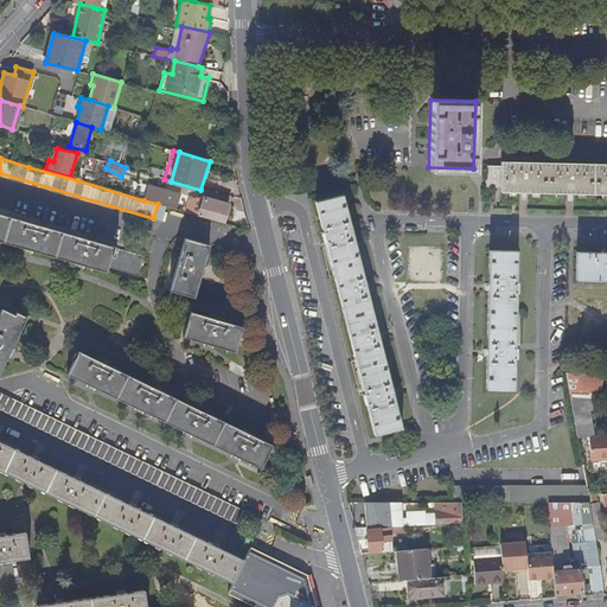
[(606,196),(606,165),(500,163),(500,168),(497,168),(497,167),(487,167),(487,189),(500,190),(500,195),(606,196)]
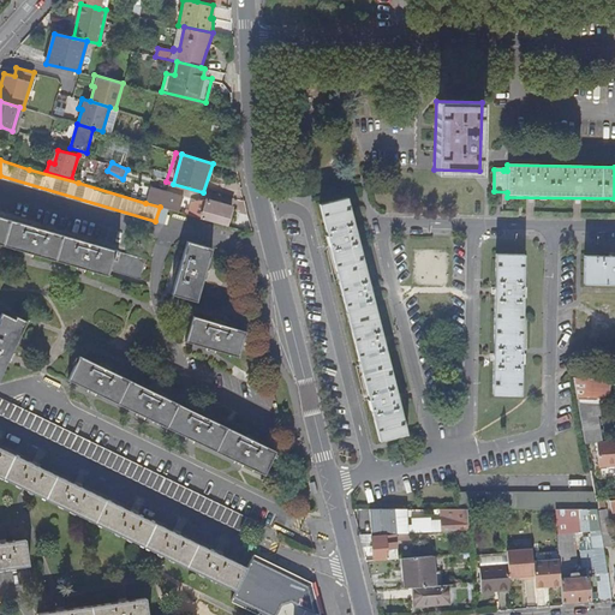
[(160,207),(179,212),(183,197),(150,187),(145,203),(160,207)]
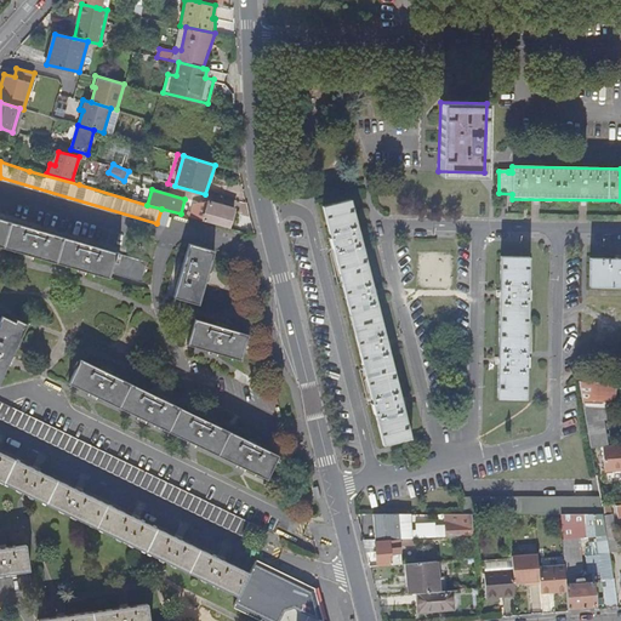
[(358,232),(349,200),(323,208),(330,238),(329,239),(331,249),(332,249),(372,404),(371,405),(374,415),(375,415),(382,445),(410,438),(402,406),(403,406),(400,398),(388,349),(388,348),(386,340),(385,340),(375,298),(376,298),(374,290),(372,290),(360,241),(362,240),(359,232),(358,232)]
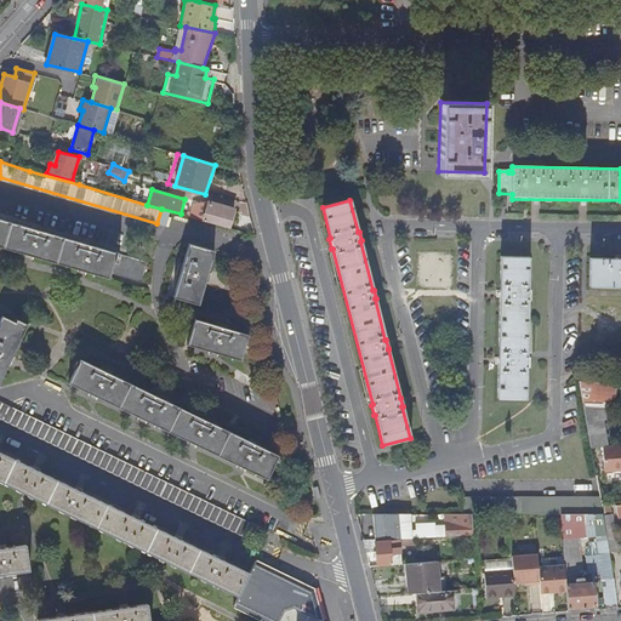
[(195,218),(217,224),(217,222),(229,227),(235,209),(210,201),(200,204),(195,218)]
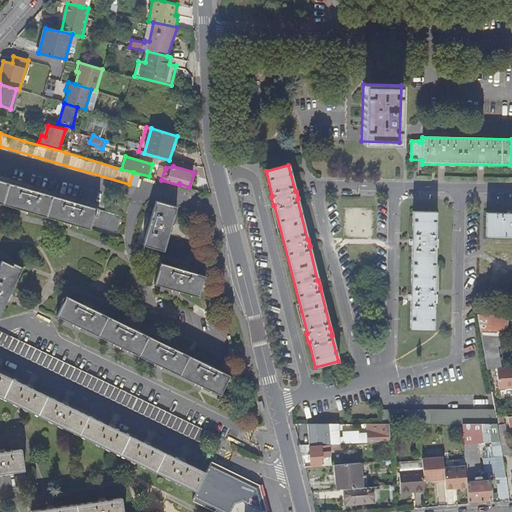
[(0,203),(27,211),(26,214),(27,214),(28,212),(89,229),(90,225),(116,233),(121,216),(98,209),(98,208),(95,207),(95,208),(72,202),(73,201),(68,199),(68,200),(30,189),(30,188),(25,187),(25,188),(0,180),(0,203)]
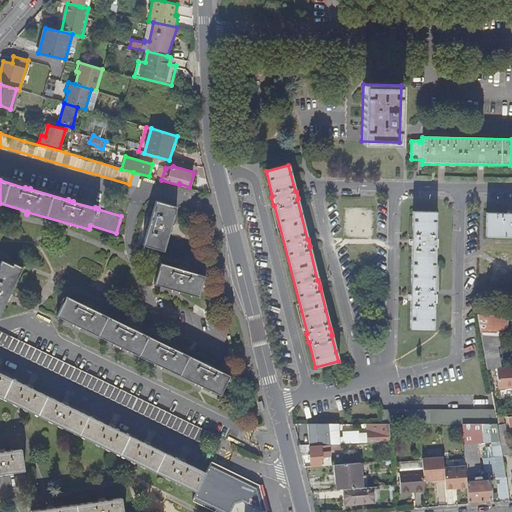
[(171,225),(176,207),(156,201),(150,219),(149,219),(149,218),(148,217),(145,228),(147,228),(143,245),(164,251),(171,226),(173,227),(173,226),(171,225)]
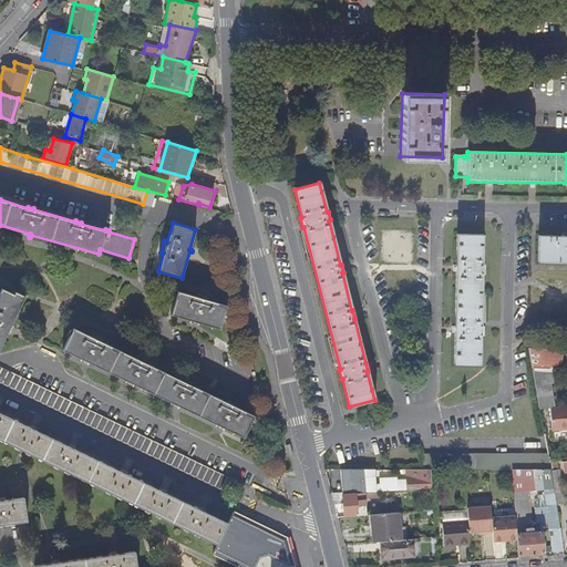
[(482,265),(483,235),(456,235),(456,265),(455,266),(455,272),(456,274),(455,326),(454,326),(454,333),(454,334),(454,364),(480,366),(481,336),(482,336),(482,326),(481,326),(482,274),(483,274),(483,265),(482,265)]
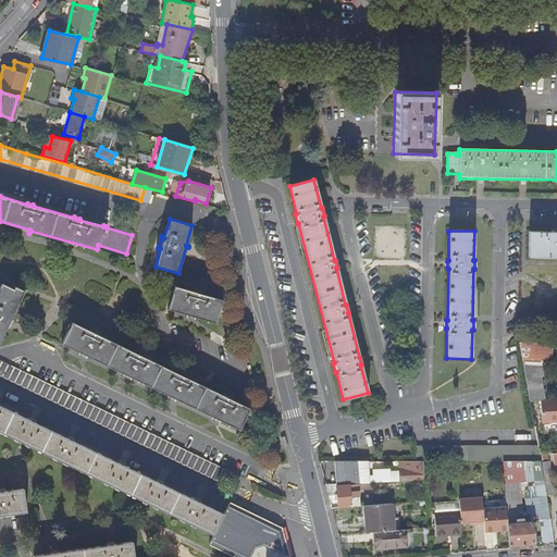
[(556,258),(556,232),(551,232),(551,233),(529,232),(528,258),(556,258)]
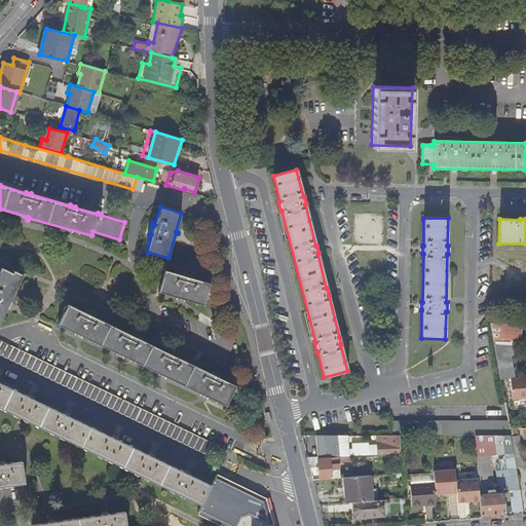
[(9,302),(23,275),(12,270),(10,272),(1,268),(0,270),(0,322),(9,303),(12,304),(12,303),(9,302)]
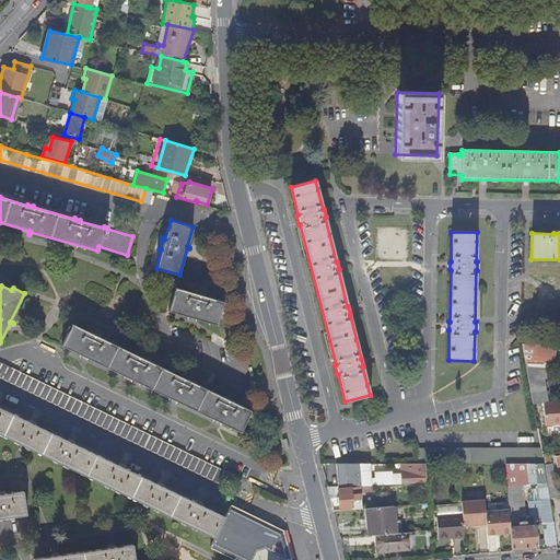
[(195,294),(176,288),(170,311),(196,318),(196,322),(197,322),(197,319),(218,325),(223,302),(207,298),(207,294),(196,290),(195,292),(196,292),(195,294)]
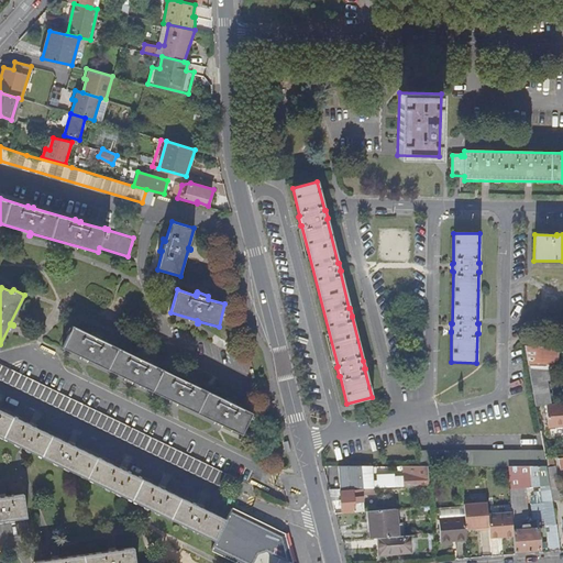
[(91,334),(73,326),(62,348),(87,360),(86,362),(87,363),(88,361),(132,382),(131,384),(132,385),(133,382),(177,403),(175,406),(176,406),(178,404),(222,424),(221,428),(222,428),(223,424),(242,434),(253,412),(236,405),(238,401),(227,397),(227,398),(227,399),(190,383),(191,379),(181,375),(180,376),(181,376),(180,377),(146,361),(147,359),(136,353),(135,354),(136,355),(136,356),(101,339),(102,337),(91,331),(91,333),(92,333),(91,334)]
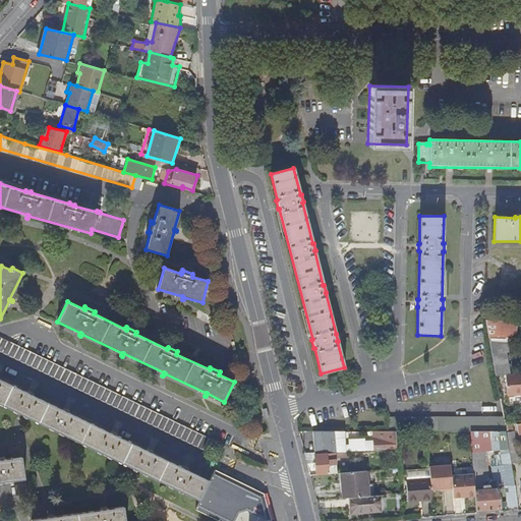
[(485,321),(488,337),(506,339),(513,339),(513,323),(485,321)]
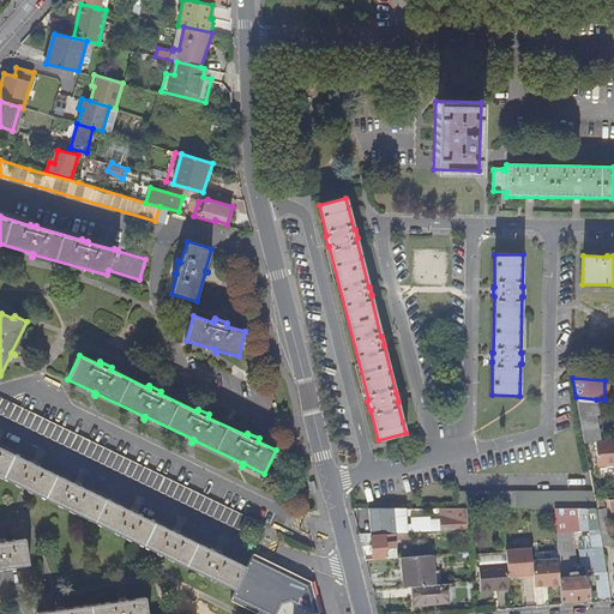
[(260,523),(253,519),(0,397),(0,414),(246,534),(253,537),(260,523)]
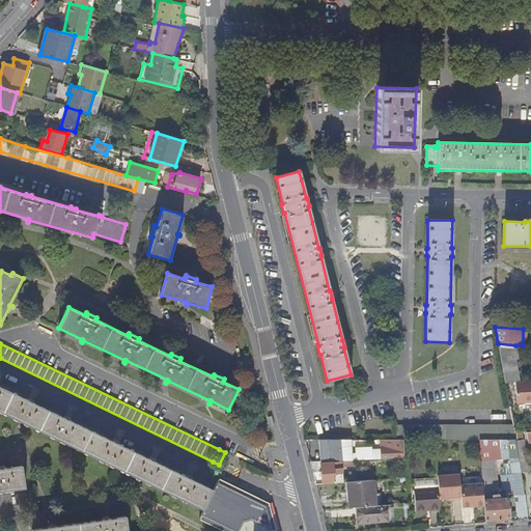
[(498,343),(504,383),(514,382),(518,381),(514,358),(516,358),(515,345),(498,343)]
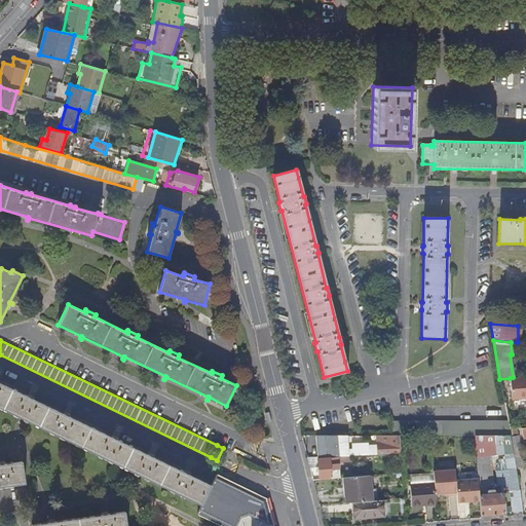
[(525,376),(513,377),(510,378),(511,399),(525,397),(525,376)]
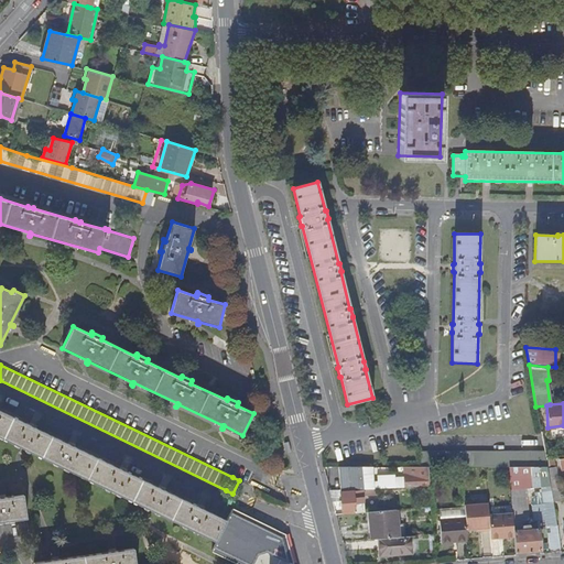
[(275,563),(280,557),(292,563),(285,534),(231,509),(226,520),(203,509),(204,508),(197,506),(196,506),(165,491),(165,490),(159,487),(158,488),(126,473),(127,470),(120,467),(119,468),(74,447),(75,446),(68,443),(67,444),(36,429),(36,427),(30,424),(30,425),(0,411),(0,437),(216,542),(212,551),(238,563),(275,563)]
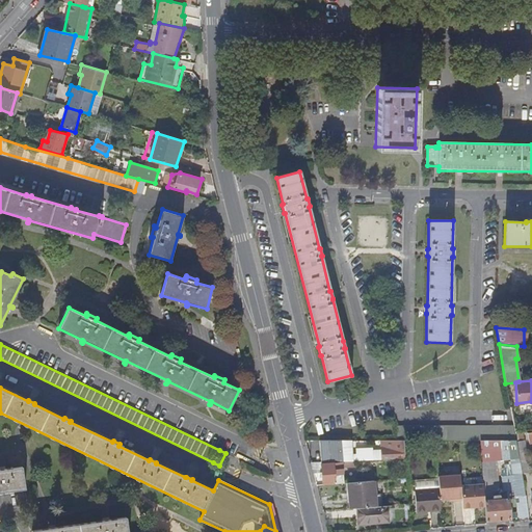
[(397,426),(396,441),(404,441),(479,441),(482,477),(484,500),(494,499),(494,493),(497,486),(495,459),(519,457),(513,426),(397,426)]
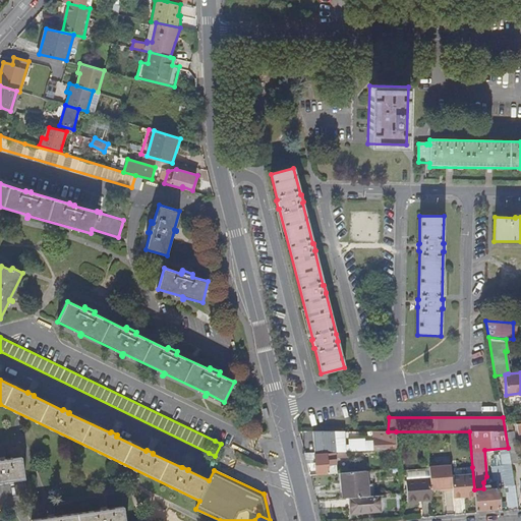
[(335,431),(313,431),(314,452),(329,452),(345,451),(345,443),(336,443),(335,431)]
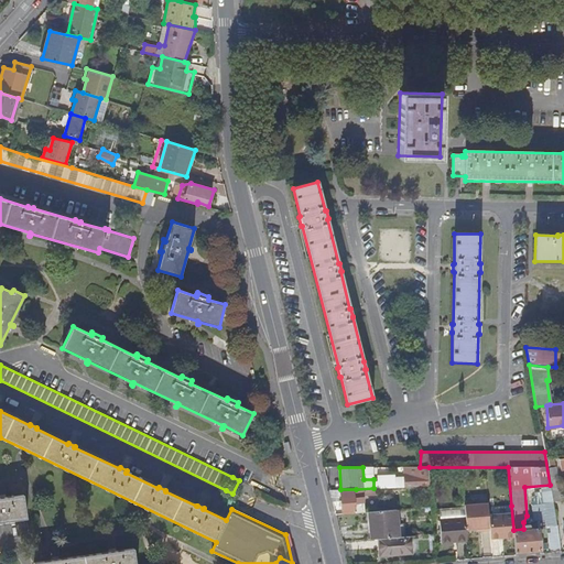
[(420,467),(413,467),(413,476),(404,476),(404,487),(430,486),(429,467),(420,467)]
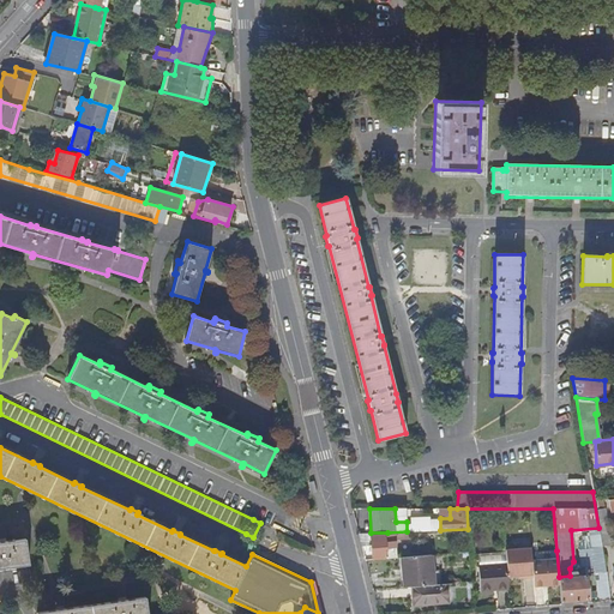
[(371,533),(359,534),(362,546),(372,546),(373,559),(397,558),(397,539),(411,539),(410,531),(407,531),(387,533),(387,534),(371,535),(371,533)]
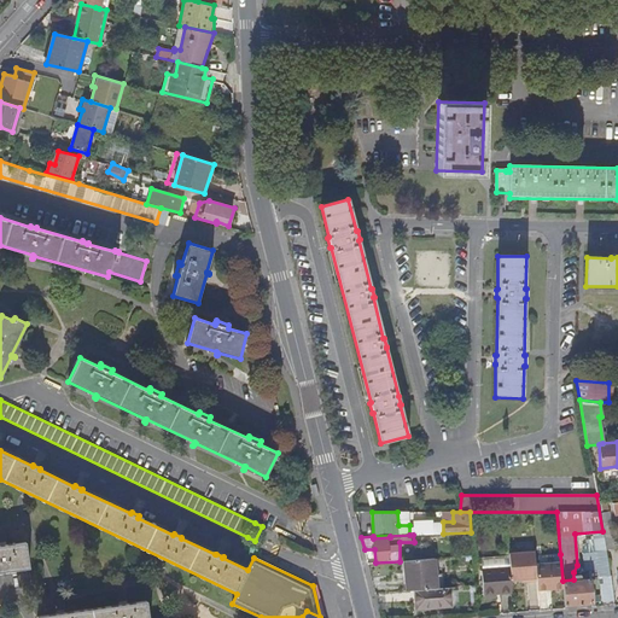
[(596,552),(606,549),(604,537),(594,538),(596,552)]
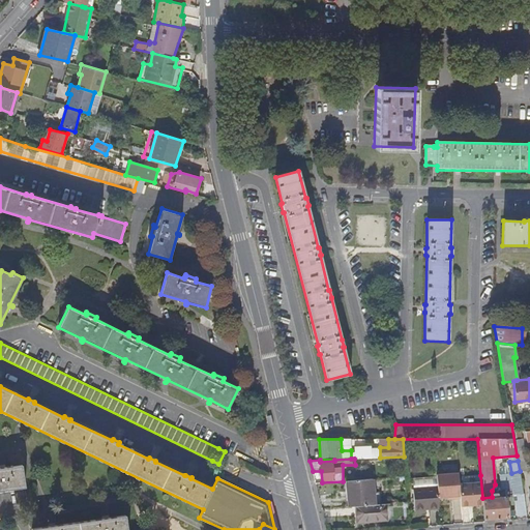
[(0,490),(25,487),(22,465),(4,467),(4,466),(0,466),(0,490)]
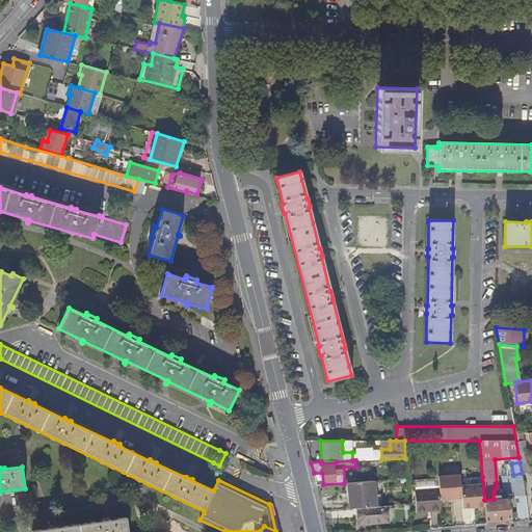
[(437,477),(439,488),(440,499),(453,498),(453,501),(461,500),(460,485),(459,475),(437,477)]
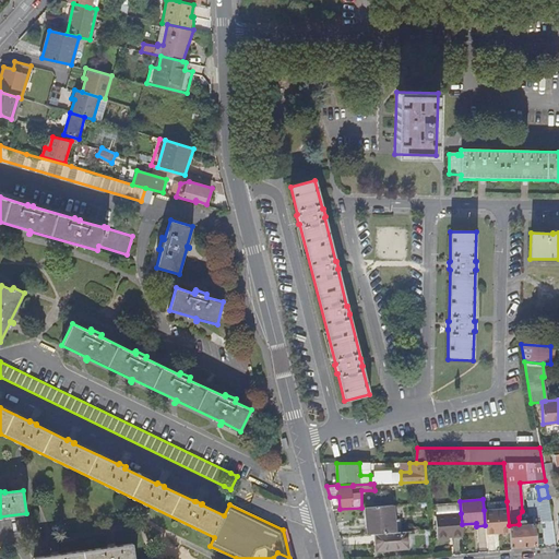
[(484,510),(485,525),(486,534),(509,532),(509,525),(507,501),(488,502),(488,510),(484,510)]
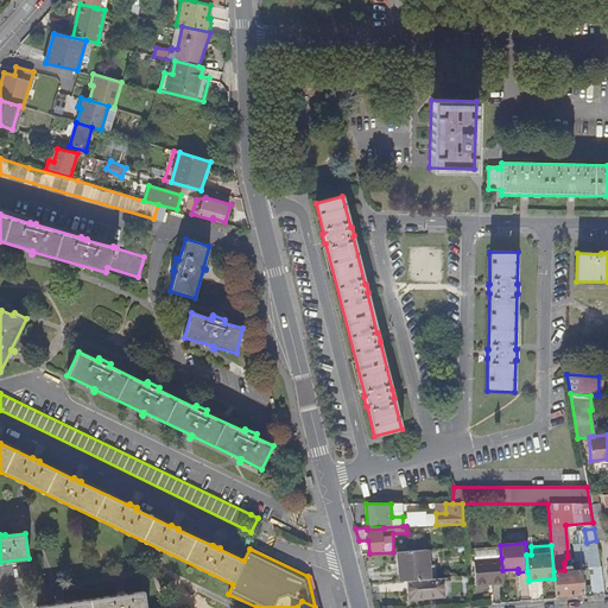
[(398,551),(400,581),(410,581),(430,578),(428,549),(398,551)]
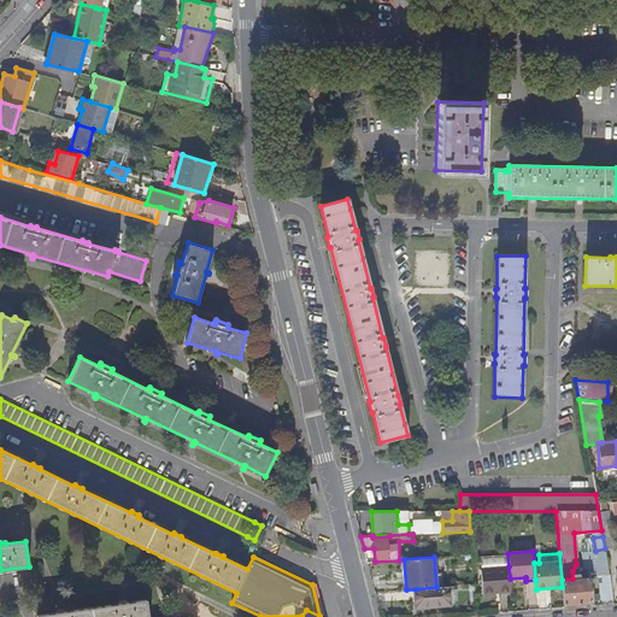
[(510,591),(509,566),(481,569),(483,595),(495,595),(495,592),(510,591)]
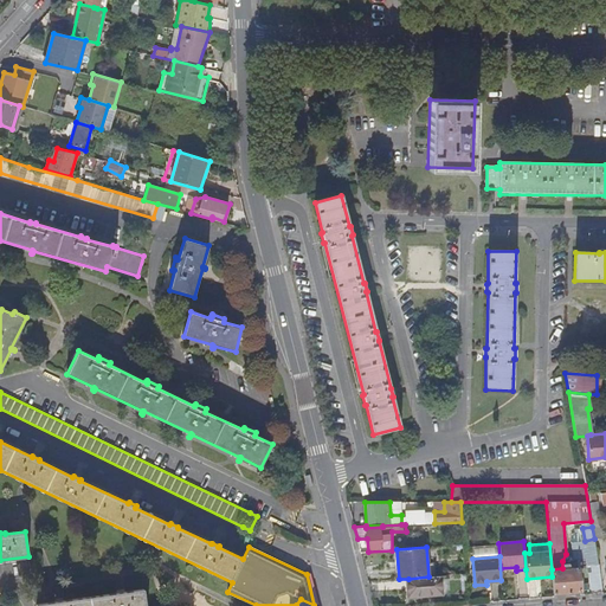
[(592,590),(603,588),(599,563),(592,565),(593,572),(588,572),(592,590)]
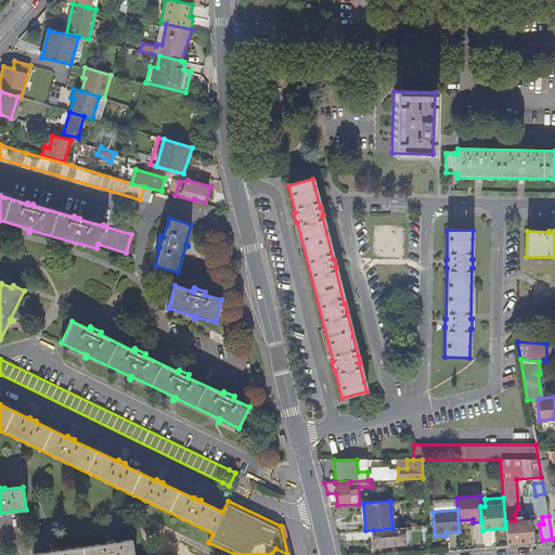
[(505,521),(505,528),(506,543),(531,541),(530,519),(521,520),(521,517),(518,517),(518,520),(515,520),(505,521)]
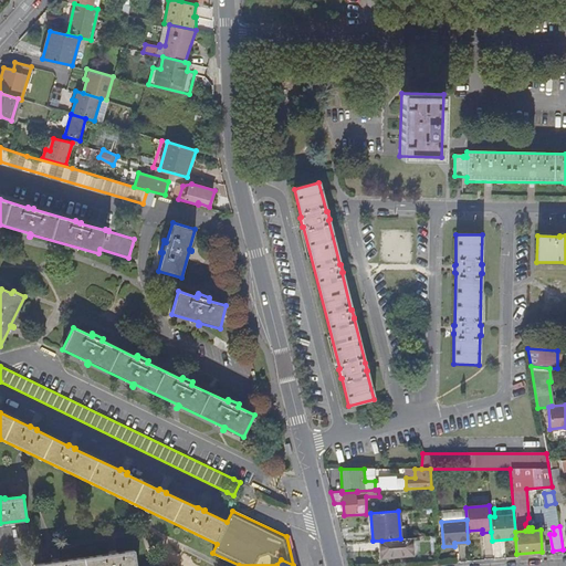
[(400,538),(381,541),(383,556),(411,554),(410,538),(400,538)]
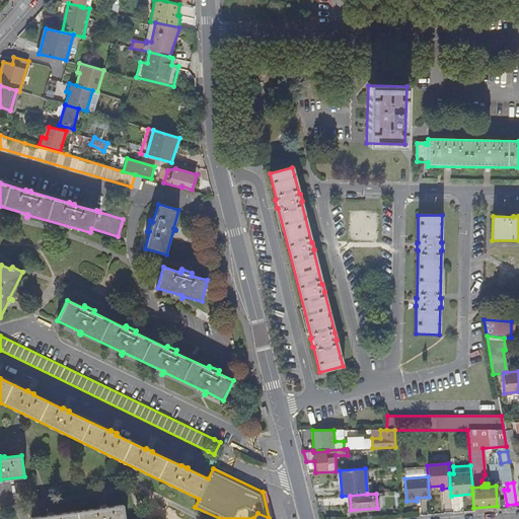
[(31,517),(30,518),(125,518),(123,504),(106,507),(106,505),(99,506),(100,508),(55,514),(54,513),(47,514),(48,515),(31,517)]
